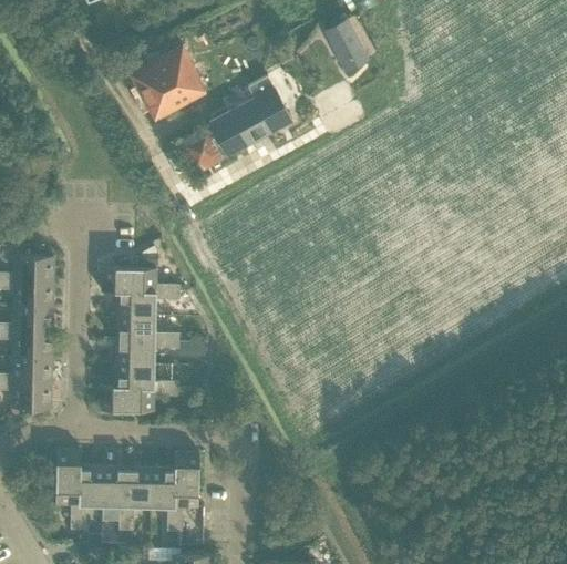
[(155,122),(208,92),(182,45),(129,75),(155,122)]
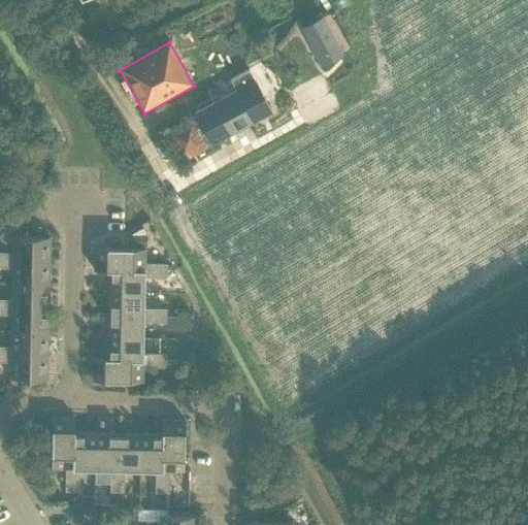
[(236,92),(194,115),(211,146),(271,115),(250,72),(231,83),(236,92)]
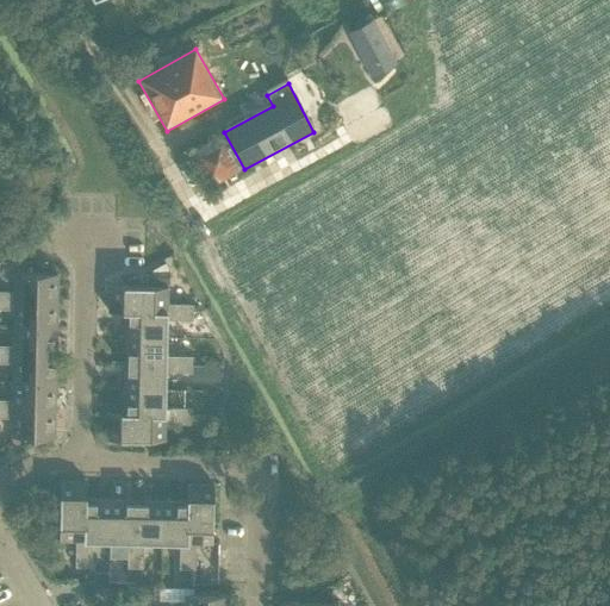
[(0,293),(0,303),(57,304),(57,276),(16,275),(14,294),(0,293)]
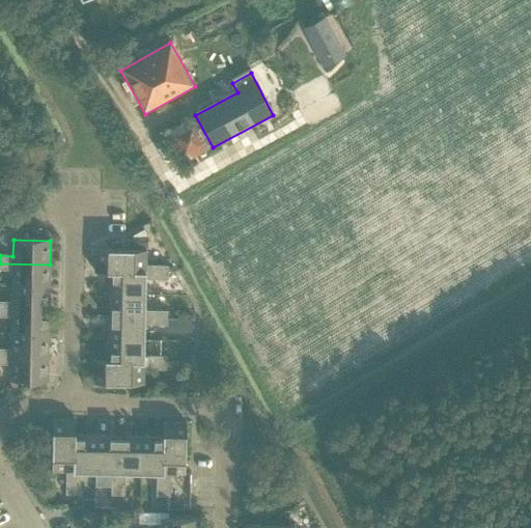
[(94,274),(109,275),(109,273),(168,274),(168,268),(145,267),(146,252),(95,251),(94,274)]
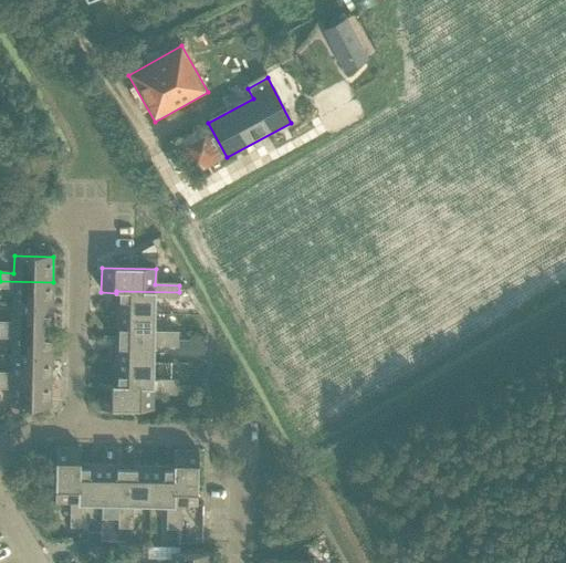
[(52,308),(53,282),(0,281),(0,289),(13,290),(13,306),(52,308)]
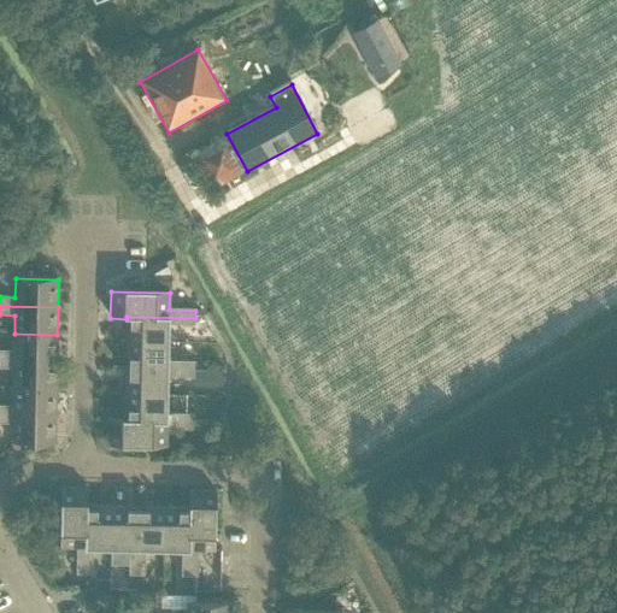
[(127,317),(127,319),(127,343),(169,345),(169,325),(195,326),(195,318),(127,317)]
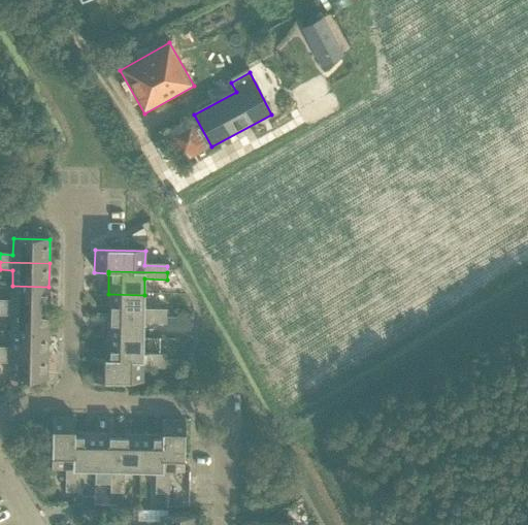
[(0,301),(0,308),(48,310),(48,287),(12,286),(11,302),(0,301)]
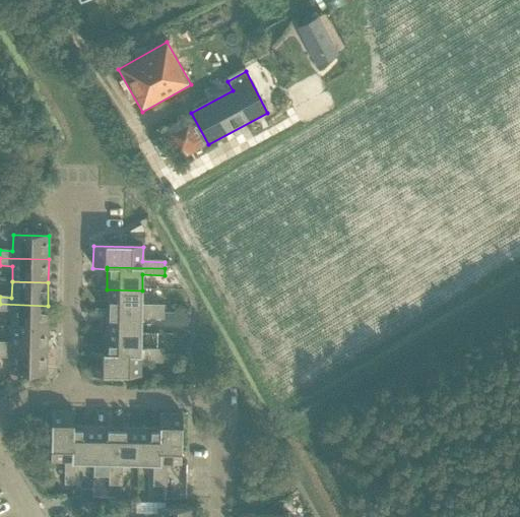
[(107,289),(106,312),(164,313),(164,307),(142,306),(142,291),(107,289)]
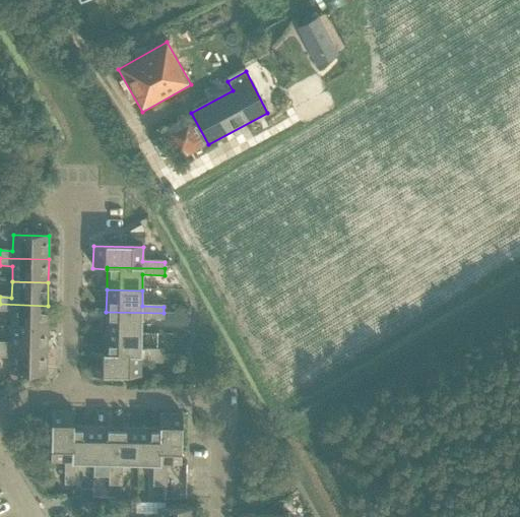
[(47,329),(48,306),(0,304),(0,312),(11,312),(11,328),(47,329)]
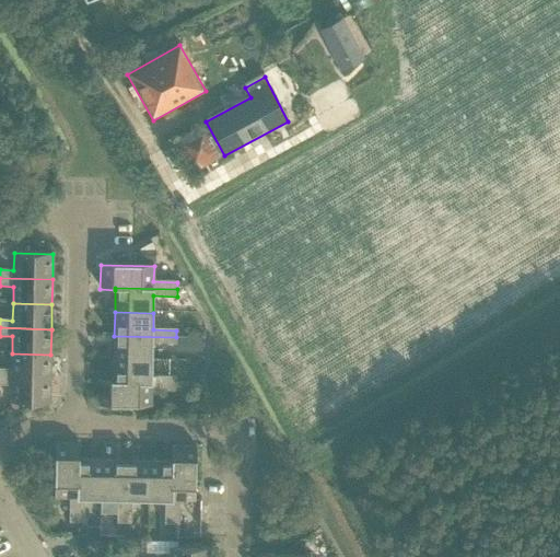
[(176,337),(114,336),(114,360),(152,361),(152,344),(175,345),(176,337)]
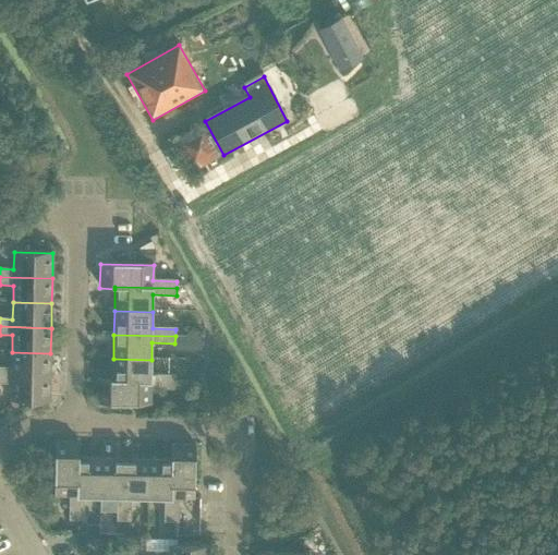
[(201,340),(184,339),(184,353),(201,353),(201,340)]
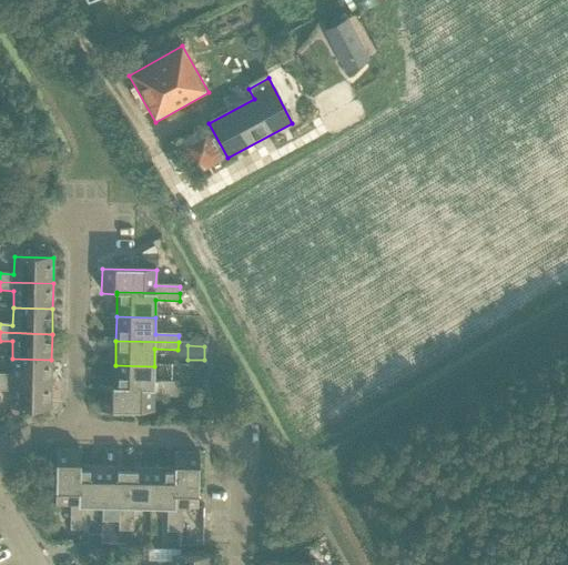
[(0,375),(0,383),(51,384),(51,360),(12,359),(11,375),(0,375)]
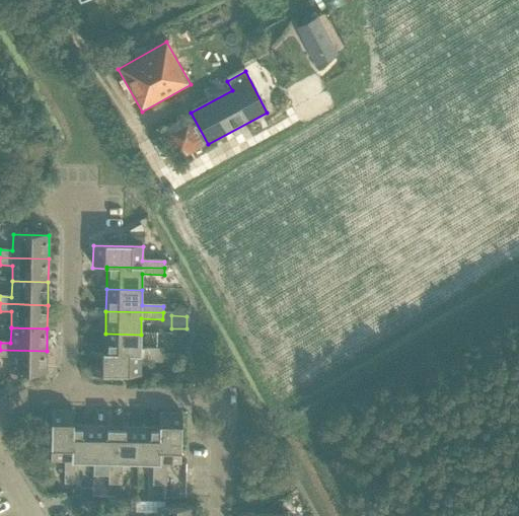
[(105,334),(104,355),(104,356),(162,357),(162,350),(140,350),(141,335),(105,334)]
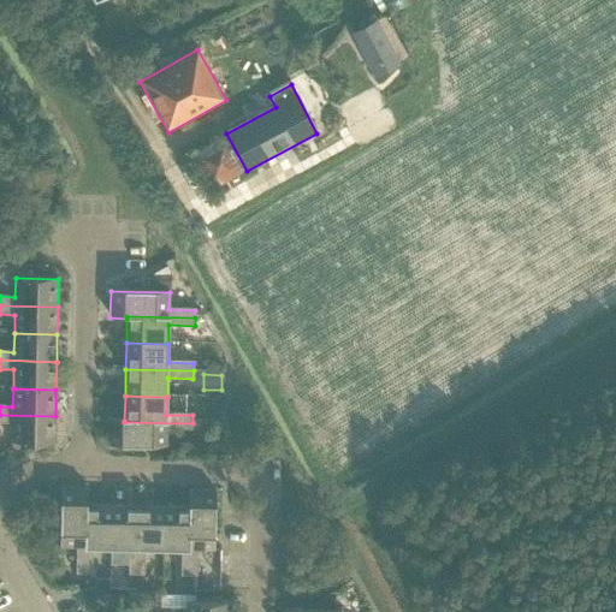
[(55,416),(0,415),(0,423),(12,425),(12,444),(54,445),(55,416)]
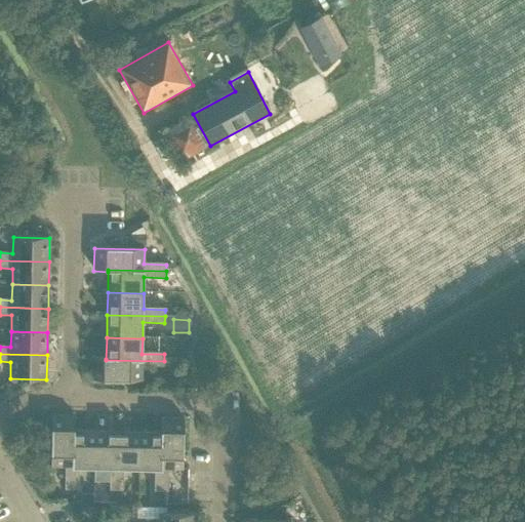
[(164,361),(106,360),(106,359),(92,358),(91,380),(142,382),(142,367),(163,368),(164,361)]
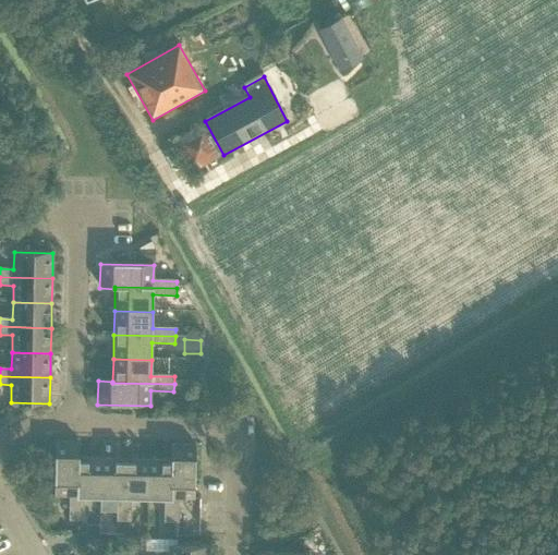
[(75,522),(77,460),(79,445),(56,444),(55,498),(69,498),(69,522),(75,522)]
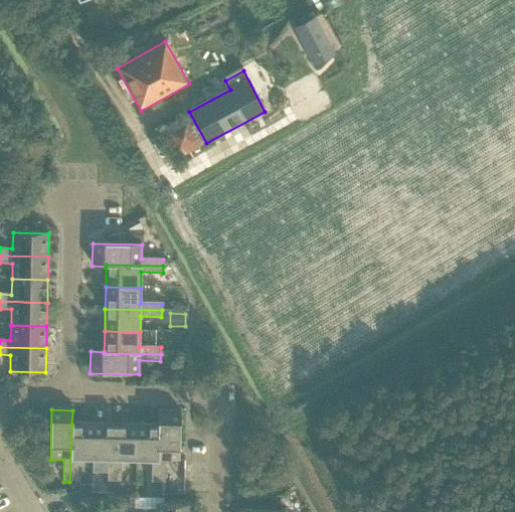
[(159,412),(158,427),(159,427),(158,483),(165,483),(165,462),(179,462),(180,412),(159,412)]
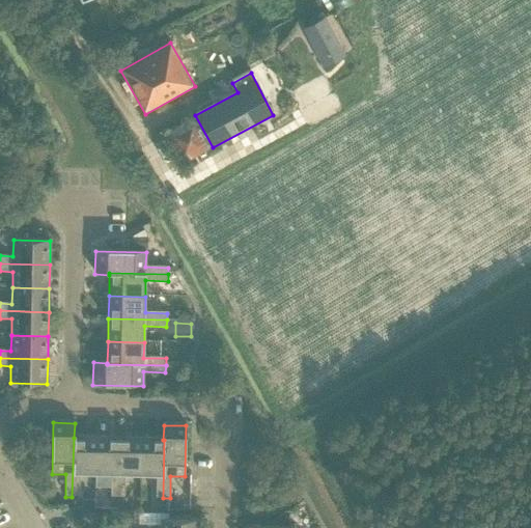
[(96,439),(74,438),(72,497),(79,497),(79,474),(95,475),(96,439)]
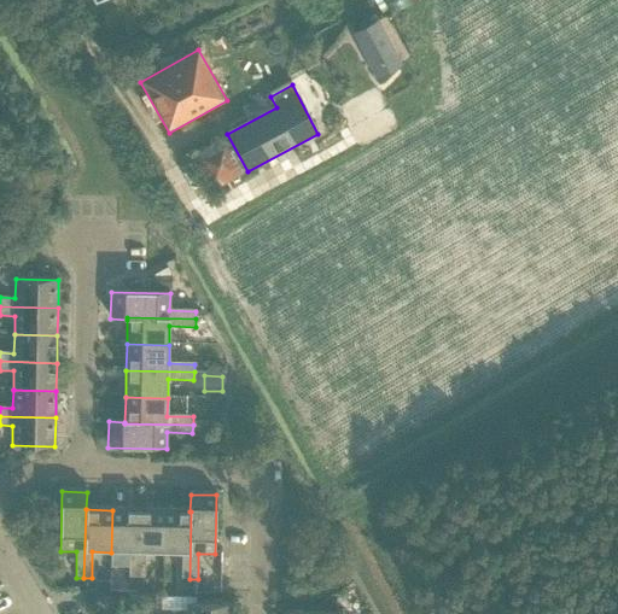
[(129,578),(136,578),(139,510),(112,510),(111,553),(129,553),(129,578)]
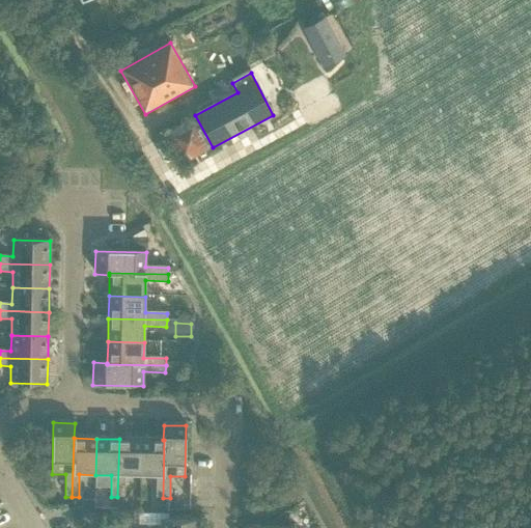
[(119,439),(117,497),(124,498),(124,475),(141,476),(141,440),(119,439)]
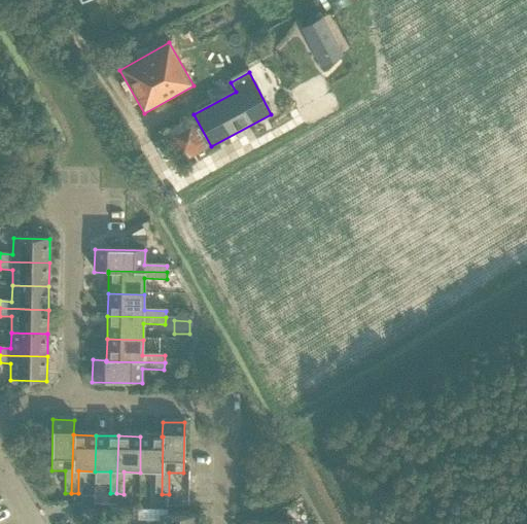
[(163,437),(162,437),(140,437),(140,473),(155,473),(154,494),(162,494),(163,437)]
